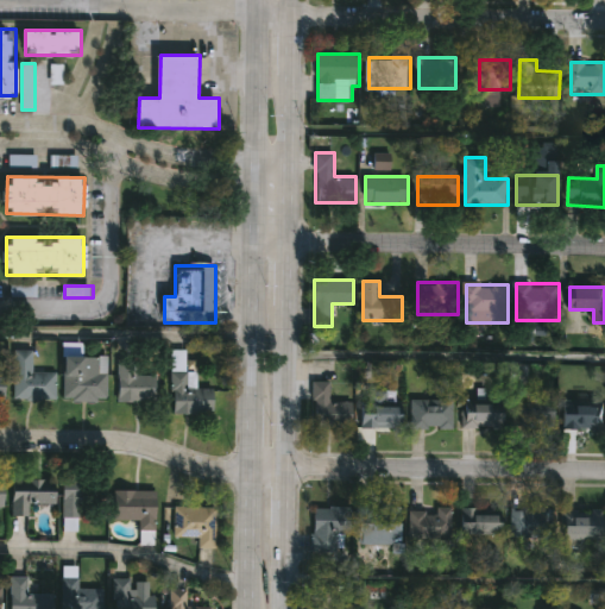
[(14,400),(14,350),(33,351),(32,370),(56,370),(56,401),(14,400)]
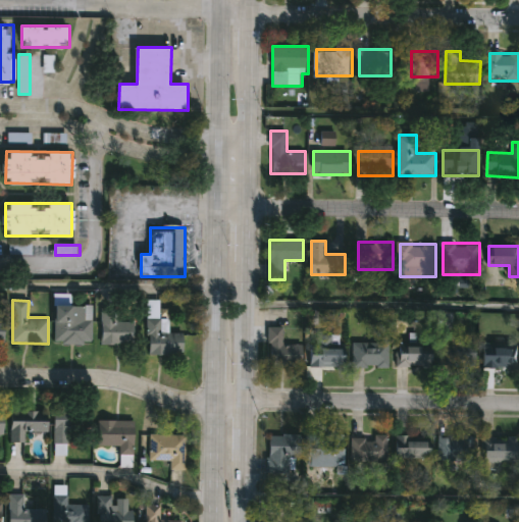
[(183,333),(183,355),(147,355),(147,301),(159,301),(159,319),(168,319),(168,333),(183,333)]
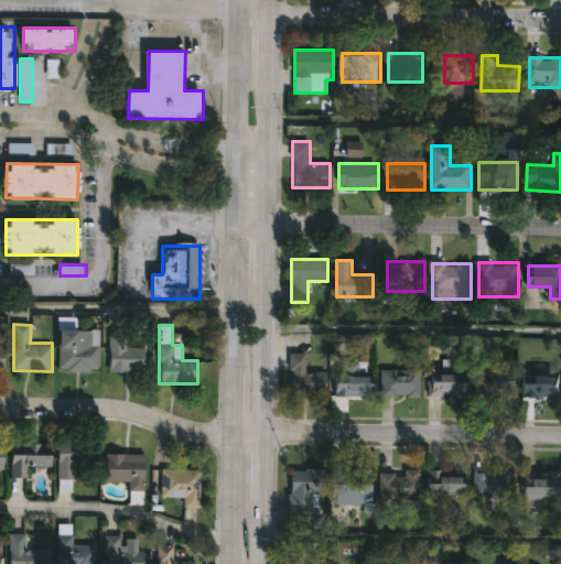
[(60,329),(98,331),(97,370),(60,370),(60,329)]
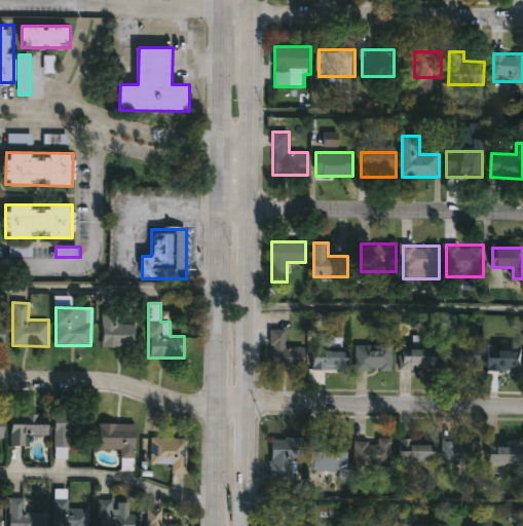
[(117,326),(136,326),(136,347),(103,347),(103,311),(117,311),(117,326)]
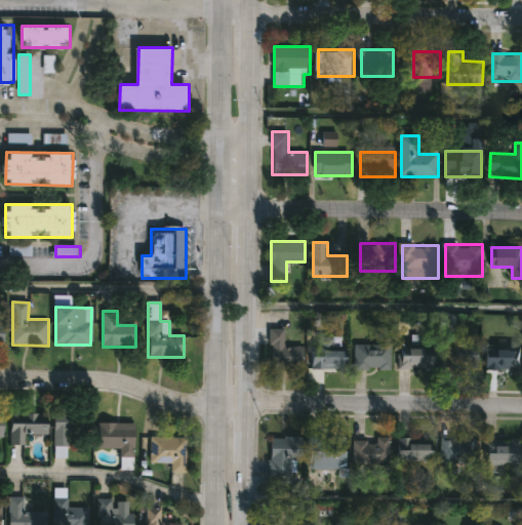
[(0,346),(8,347),(8,324),(0,323),(0,346)]
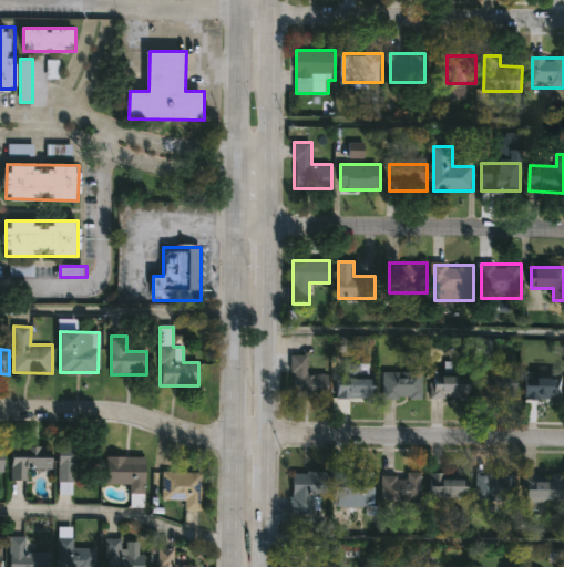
[(291,401),(291,356),(308,356),(308,374),(329,374),(329,401),(291,401)]
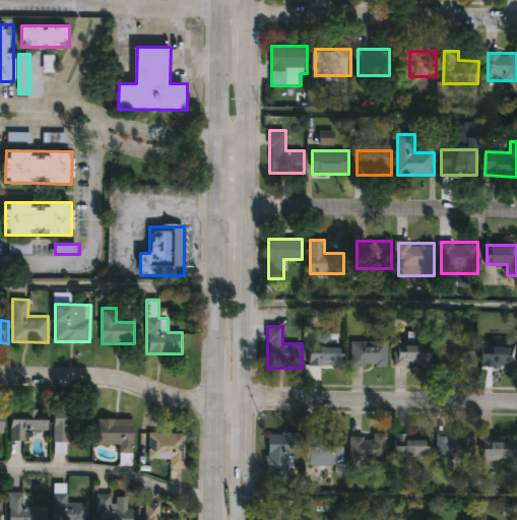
[(312,366),(312,338),(344,338),(344,366),(312,366)]
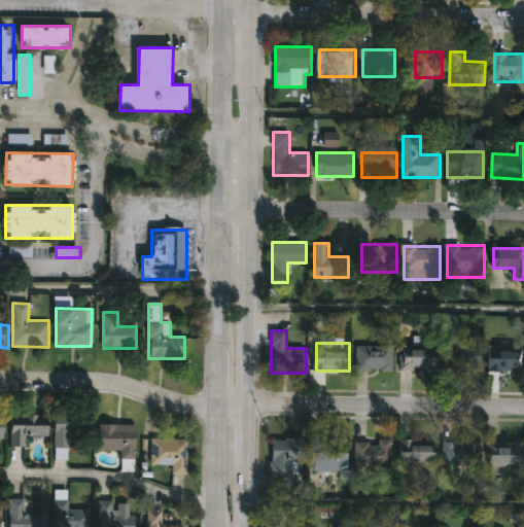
[(357,346),(393,346),(393,371),(357,371),(357,346)]
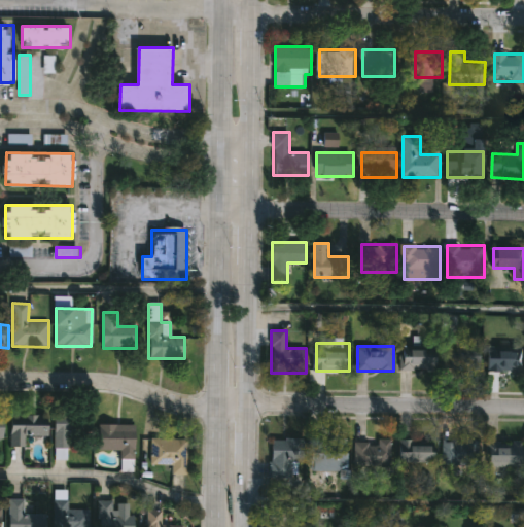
[(480,346),(480,369),(446,369),(446,346),(480,346)]
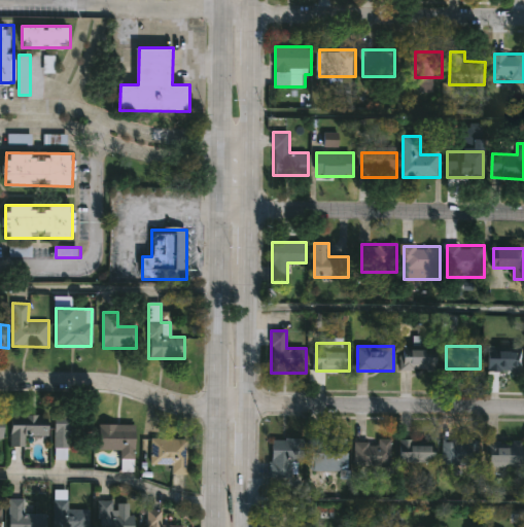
[(437,370),(403,370),(403,349),(437,349),(437,370)]
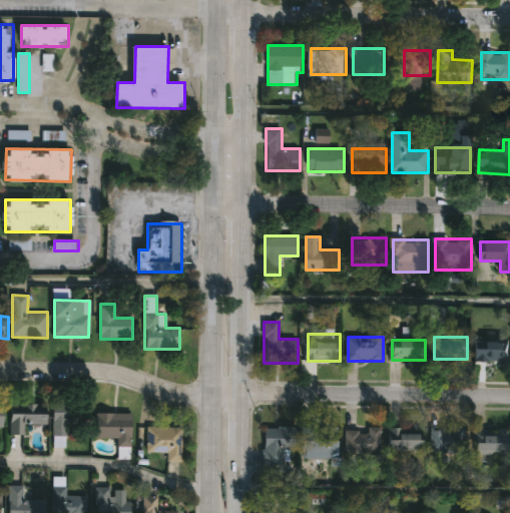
[(475,341),(509,341),(509,363),(475,363),(475,341)]
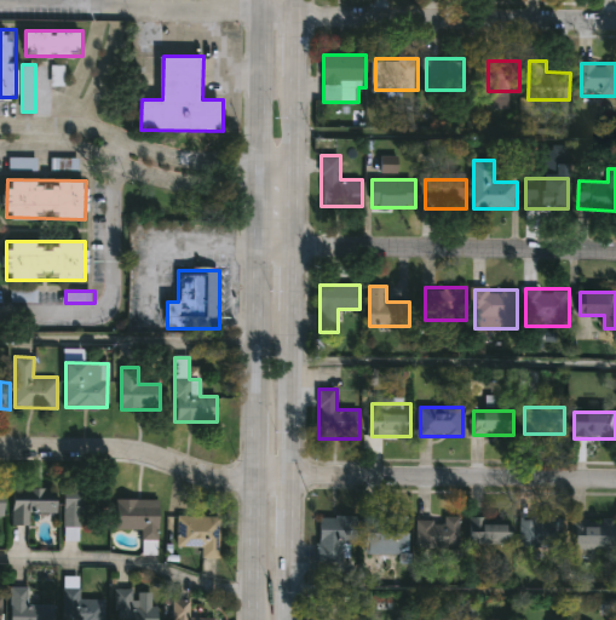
[(64,530),(64,484),(99,486),(98,511),(81,511),(81,530),(64,530)]
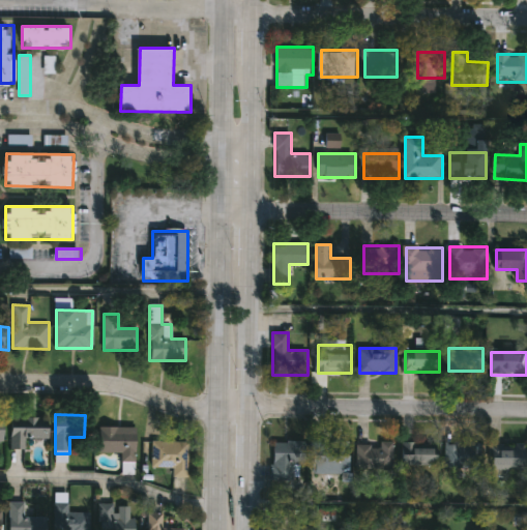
[(27,439),(27,449),(11,449),(11,417),(50,417),(50,439),(27,439)]
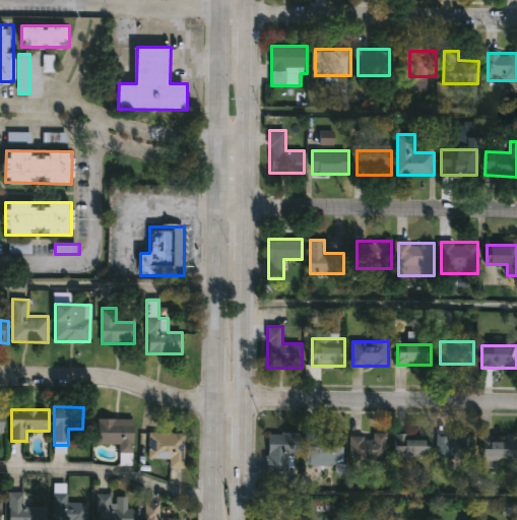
[(119,445),(99,445),(99,419),(133,419),(133,455),(119,455),(119,445)]
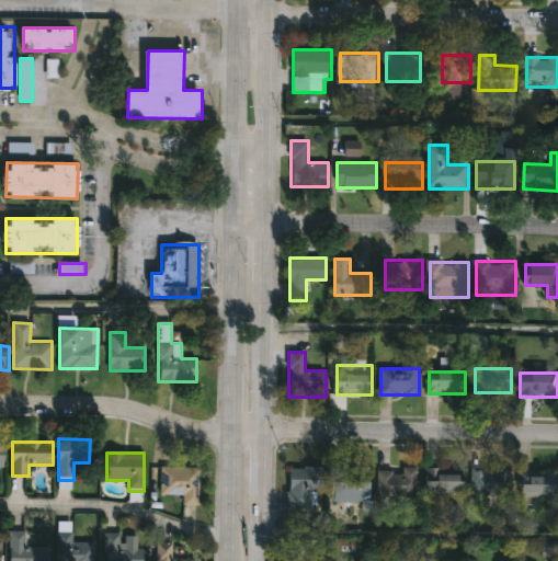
[(419,466),(419,495),(379,495),(379,469),(403,469),(403,466),(419,466)]
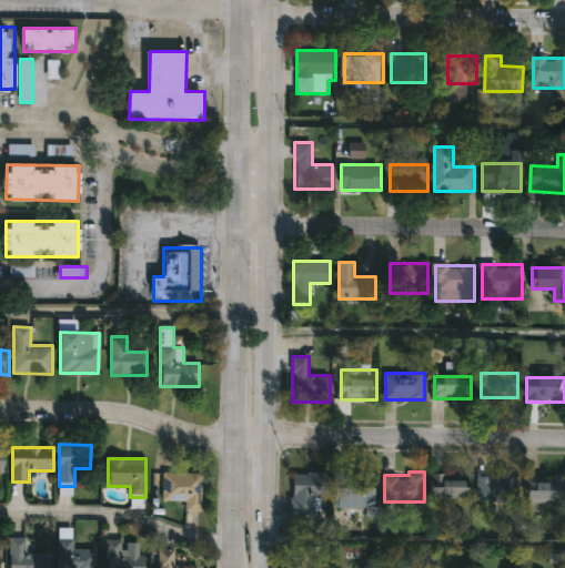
[(185,513),(185,501),(162,501),(162,473),(202,473),(202,513),(185,513)]
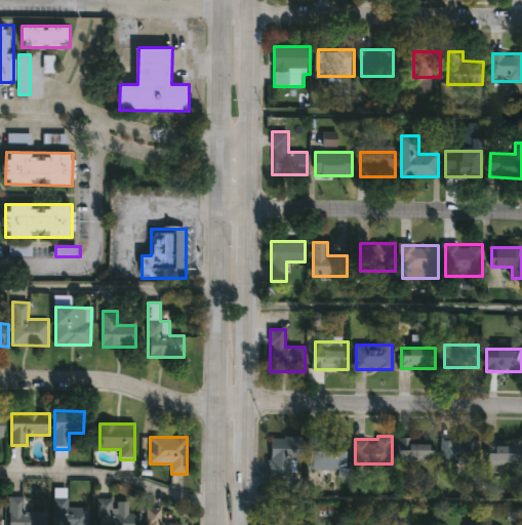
[(304,472),(273,472),(273,437),(304,437),(304,472)]
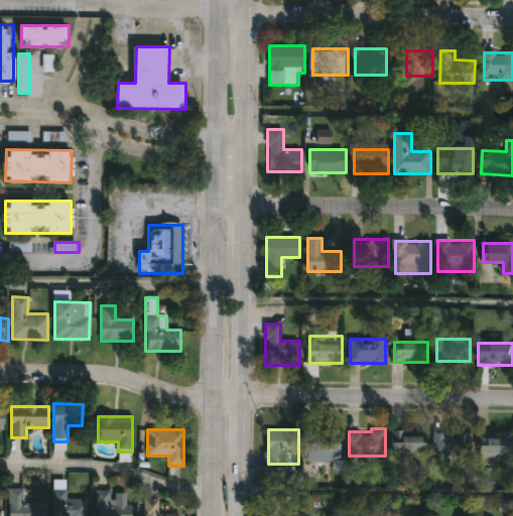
[(392,430),(425,430),(425,454),(392,454),(392,430)]
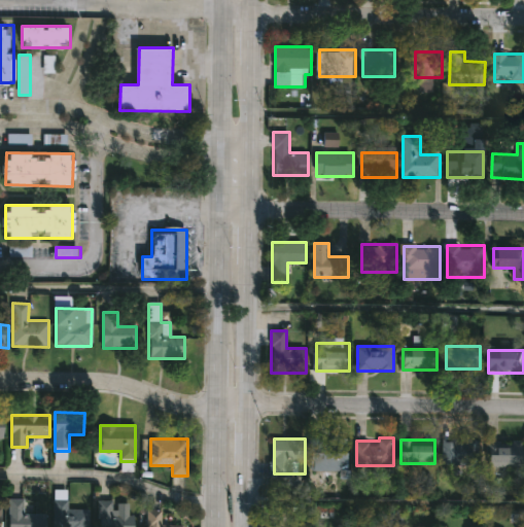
[(444,441),(480,441),(480,465),(444,465),(444,441)]
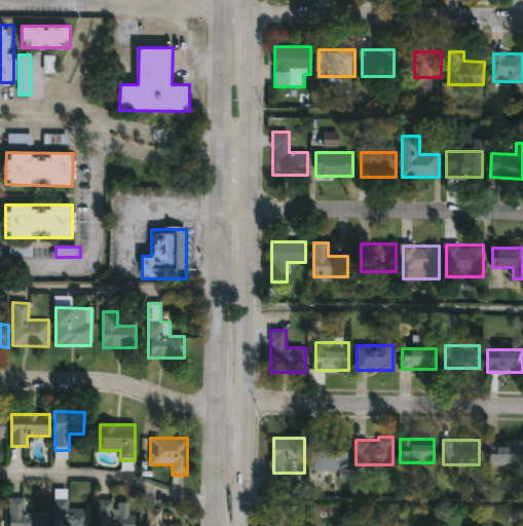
[(488,465),(488,441),(522,441),(522,465),(488,465)]
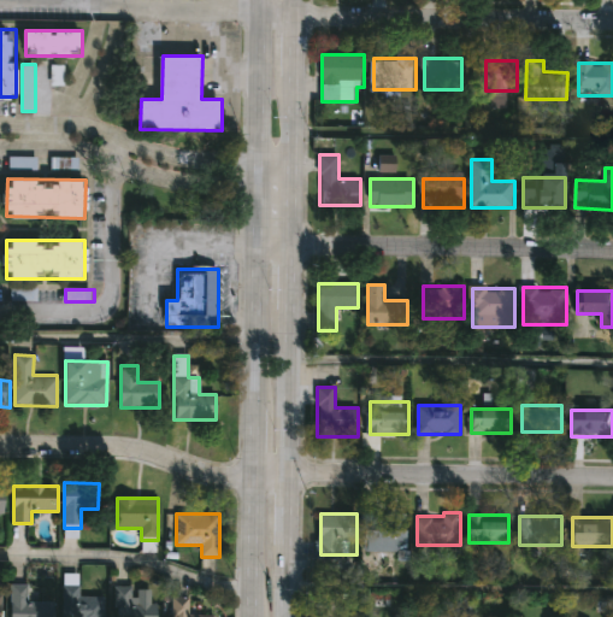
[(406,521),(407,551),(365,552),(364,523),(406,521)]
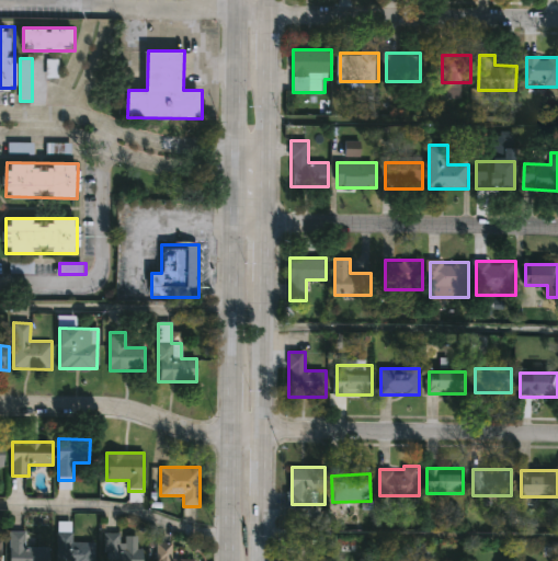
[(49,560),(10,560),(10,531),(25,531),(25,548),(49,548),(49,560)]
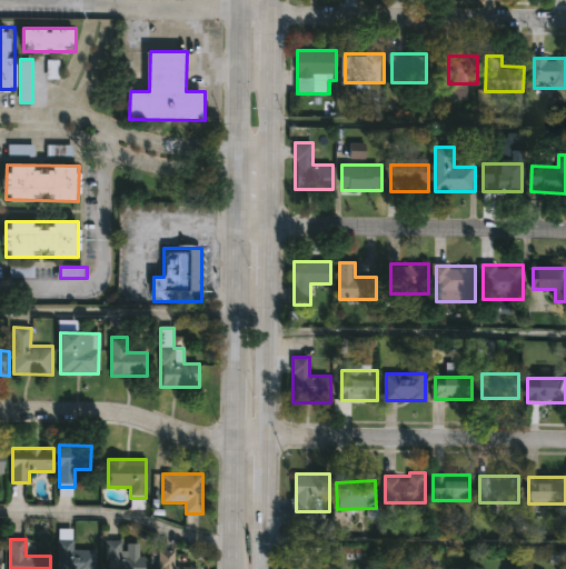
[(58,568),(58,540),(73,540),(73,550),(96,550),(96,568),(58,568)]
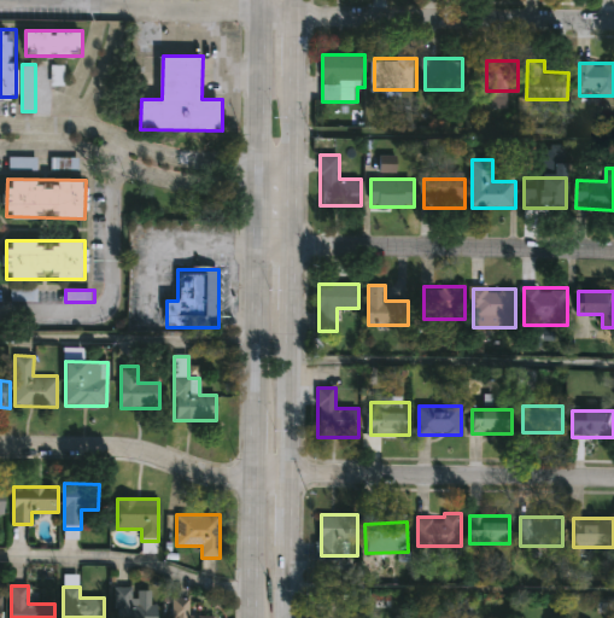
[(157,617),(115,617),(115,589),(152,589),(152,604),(157,604),(157,617)]
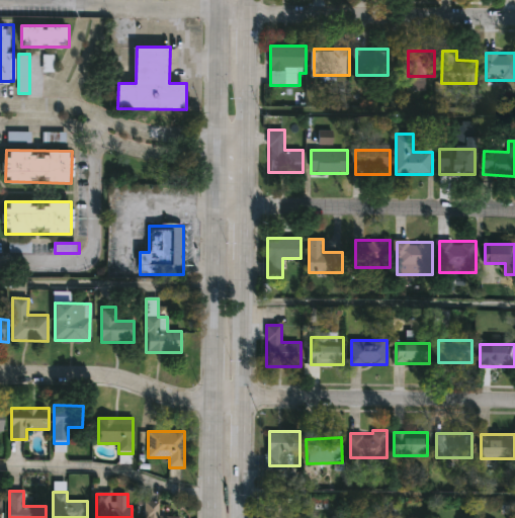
[(146,517),(146,507),(179,507),(179,517),(146,517)]
